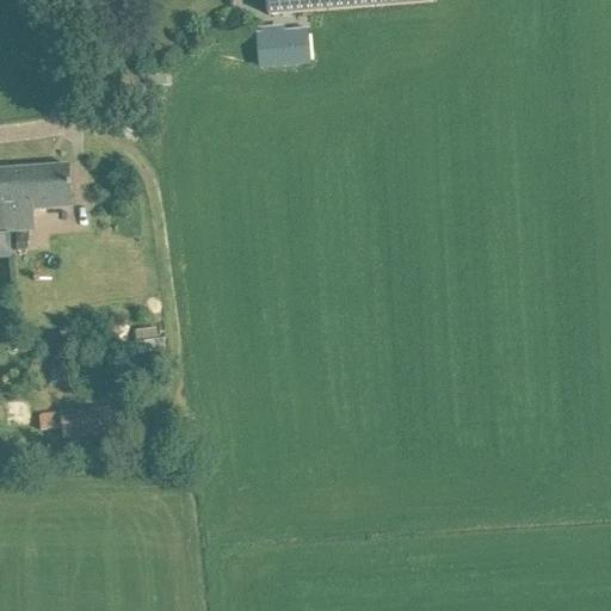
[(436,0),(266,0),(269,16),(437,1),(436,0)]
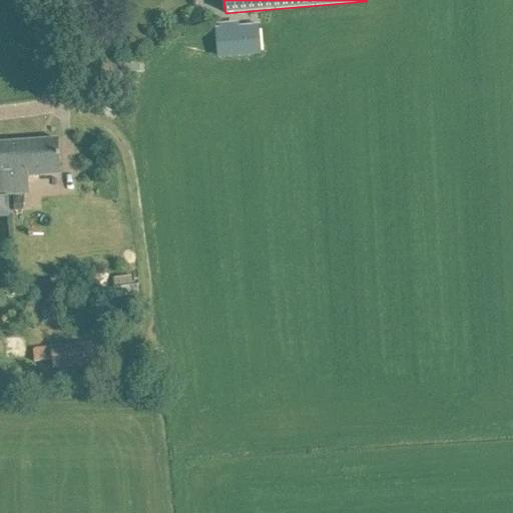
[(261,55),(259,26),(217,29),(219,58),(261,55)]
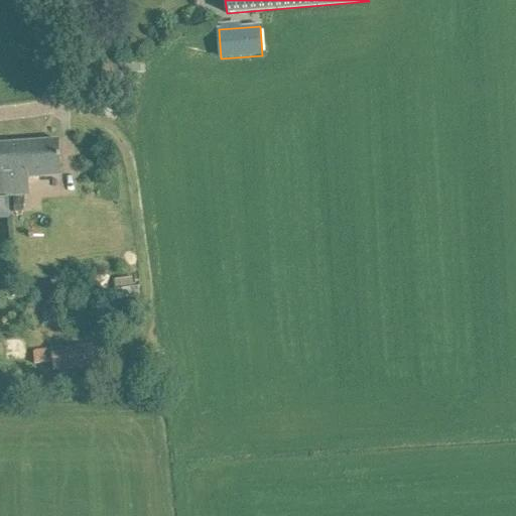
[(6,197),(9,197),(29,195),(28,178),(61,176),(59,141),(12,144),(15,180),(5,181),(6,197)]
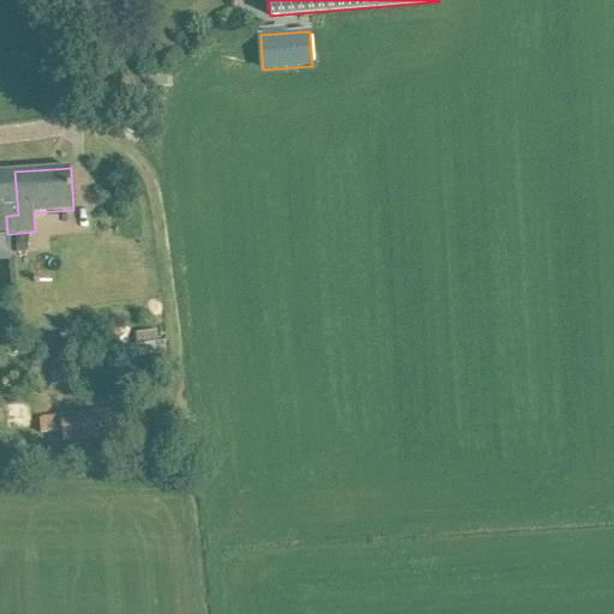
[(0,234),(7,234),(6,216),(18,215),(14,172),(0,172),(0,234)]
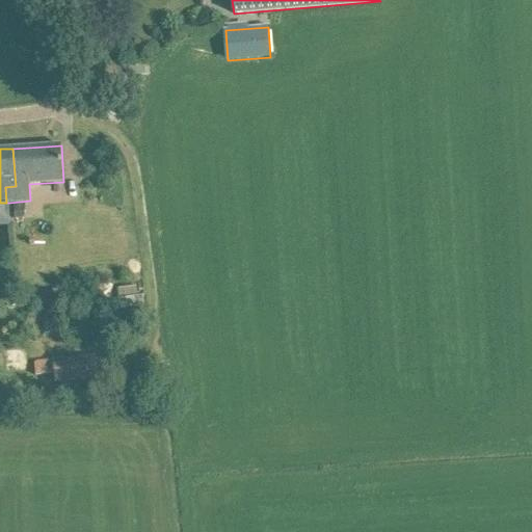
[(7,204),(0,204),(0,224),(8,224),(7,204)]
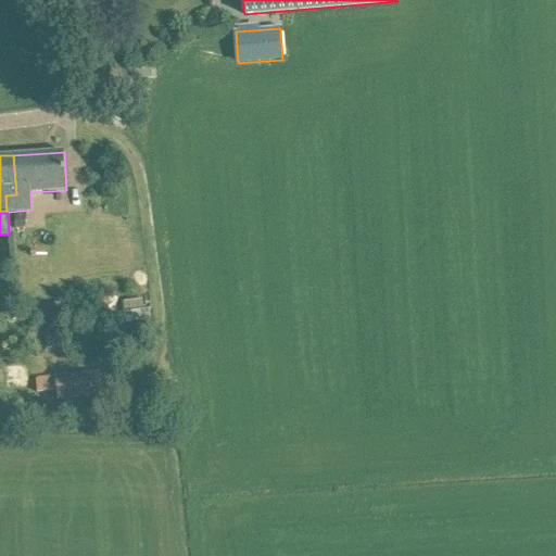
[(26,214),(15,214),(15,229),(26,228),(26,214)]
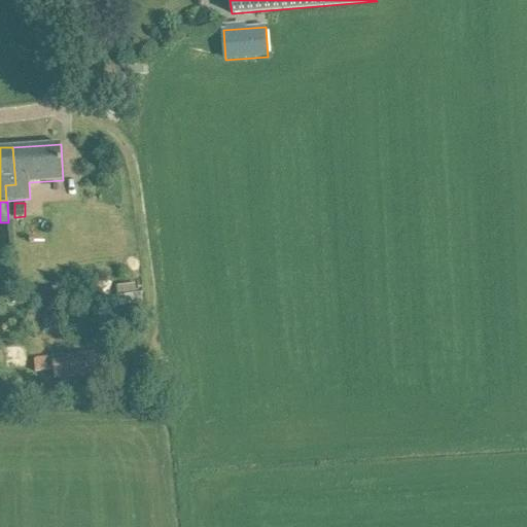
[(26,346),(4,346),(6,369),(28,366),(26,346)]
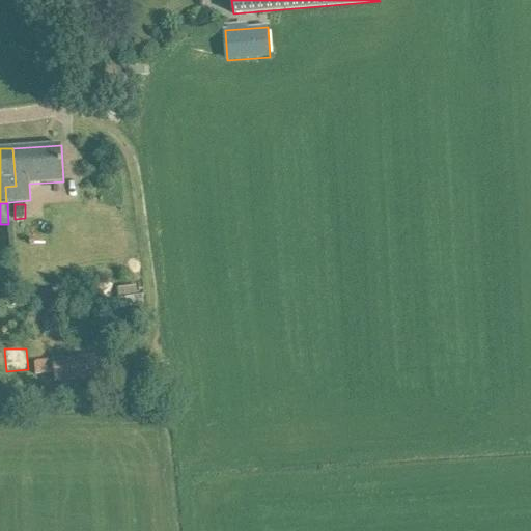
[(55,381),(80,379),(101,376),(99,356),(33,362),(34,374),(54,372),(55,381)]
